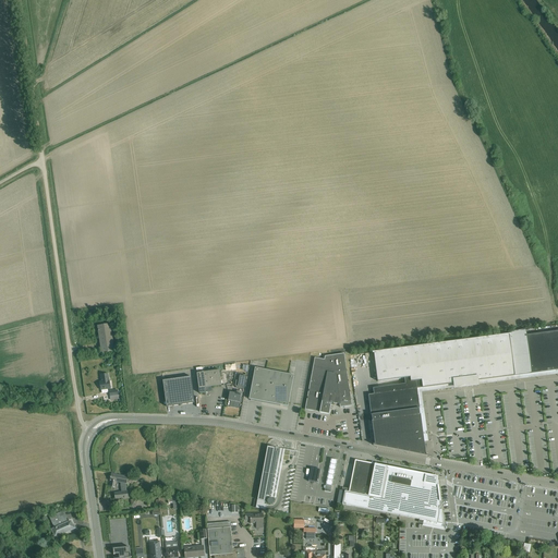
[(101,353),(114,351),(111,324),(98,326),(101,353)]
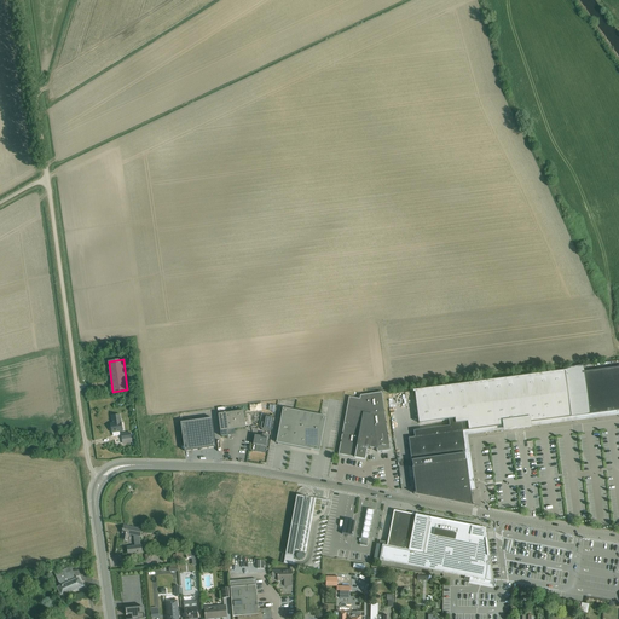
[(566,370),(565,371),(566,375),(571,412),(571,417),(590,415),(618,410),(618,366),(584,372),(584,368),(584,365),(582,366),(578,366),(572,368),(566,368),(567,371),(566,371),(566,370)]
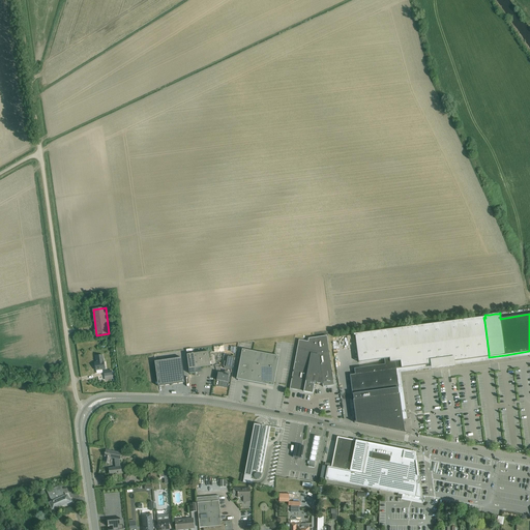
[(489,357),(489,353),(483,318),(354,334),(354,335),(355,335),(358,362),(386,359),(389,358),(390,362),(401,361),(402,369),(489,357)]
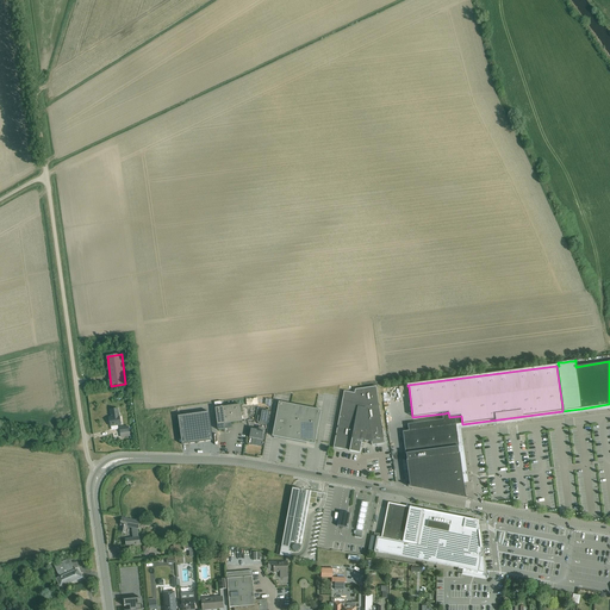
[(385,443),(377,386),(355,390),(355,393),(344,391),(334,448),(350,450),(353,452),(356,452),(360,453),(360,449),(361,441),(362,441),(368,442),(368,440),(371,440),(372,442),(372,446),(385,443)]
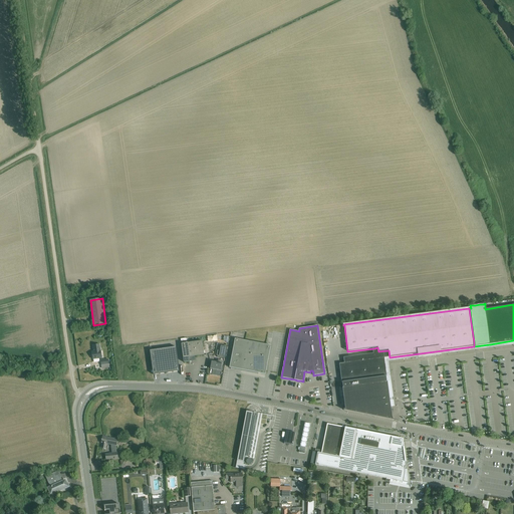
[(271,345),(235,338),(229,367),(265,374),(271,345)]
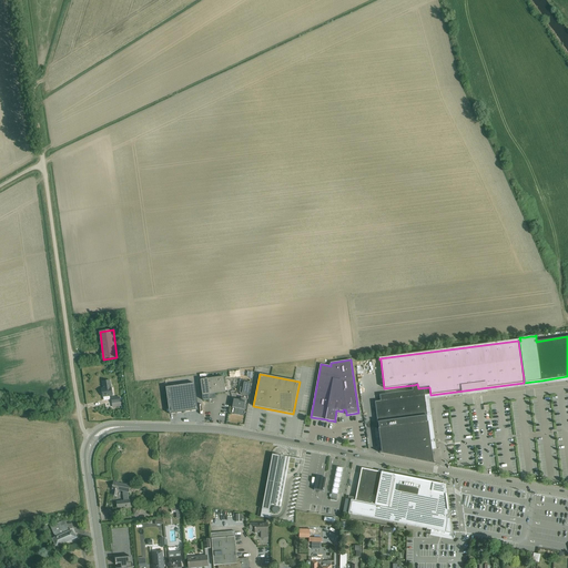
[(225,393),(223,377),(200,379),(203,401),(209,399),(209,395),(225,393)]
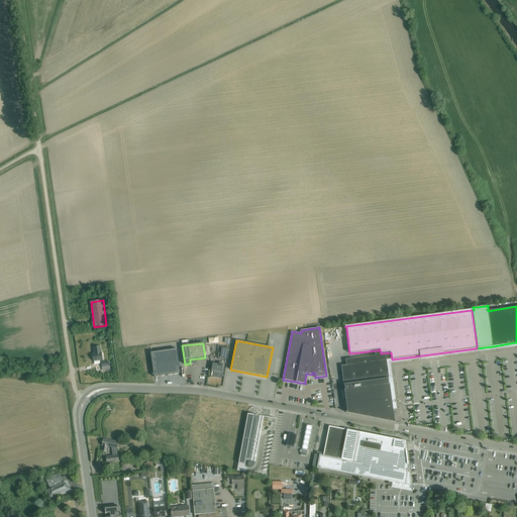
[(95,354),(93,354),(94,362),(95,364),(96,365),(100,365),(100,360),(102,360),(101,353),(100,346),(94,347),(95,354)]
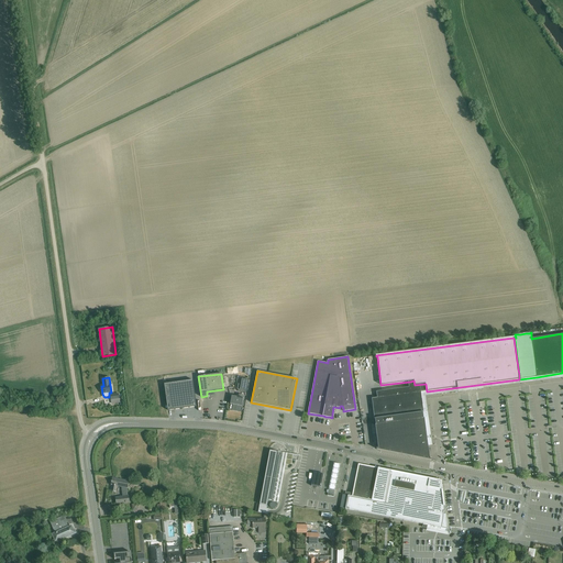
[(246,392),(249,381),(245,379),(242,378),(241,384),(240,389),(243,390),(246,392)]
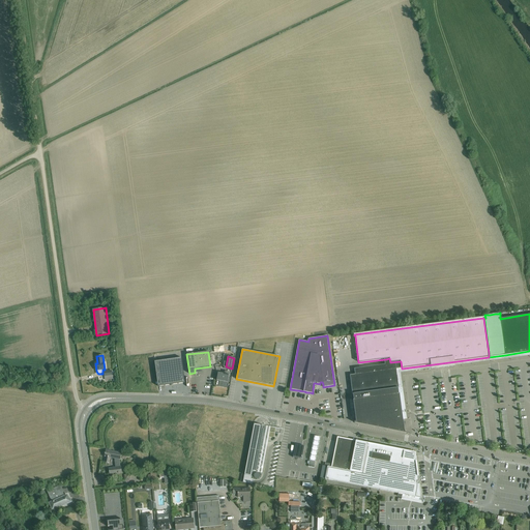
[(181,358),(154,361),(156,378),(158,386),(185,383),(183,373),(181,358)]
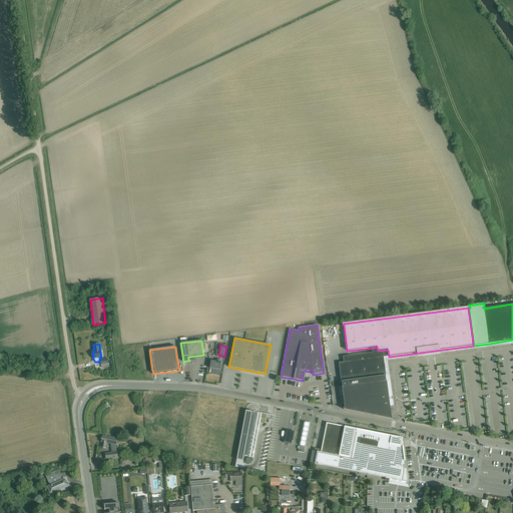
[(377,347),(374,348),(375,353),(343,357),(344,363),(339,363),(341,382),(386,376),(384,358),(389,357),(388,350),(378,351),(377,347)]
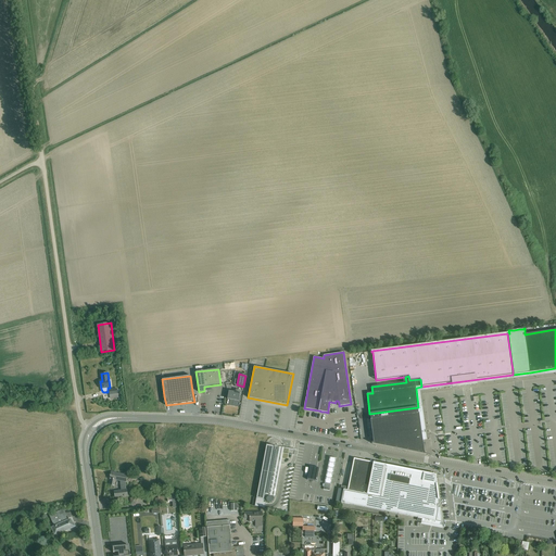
[(240,396),(240,393),(229,391),(227,399),(234,400),(232,404),(238,405),(239,401),(241,402),(242,396),(240,396)]
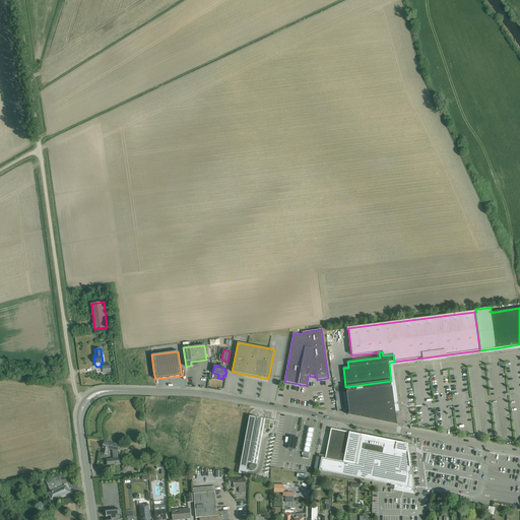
[(391,381),(345,387),(349,414),(348,414),(347,415),(398,425),(398,424),(397,424),(391,381)]
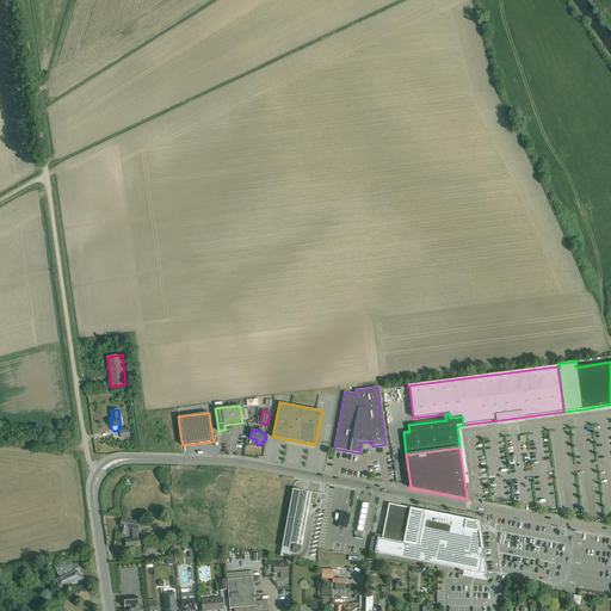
[(282,548),(281,556),(291,559),(292,553),(290,553),(290,549),(291,544),(291,543),(295,544),(295,543),(300,520),(302,507),(302,506),(304,498),(304,495),(304,494),(303,494),(301,494),(301,492),(301,491),(294,489),(292,489),(290,506),(285,531),(282,547),(282,548)]
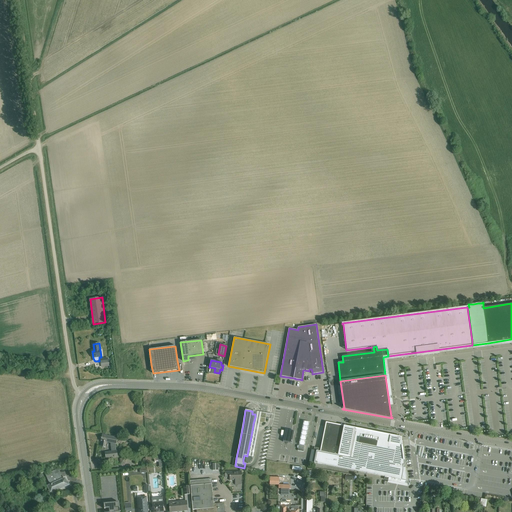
[(312,450),(309,462),(314,463),(334,467),(367,473),(385,477),(385,480),(387,480),(388,480),(398,482),(407,484),(406,472),(405,472),(405,470),(405,468),(404,460),(403,453),(402,445),(397,444),(396,436),(392,436),(388,435),(344,426),(343,426),(326,423),(325,426),(323,437),(321,449),(320,451),(317,451),(312,450)]
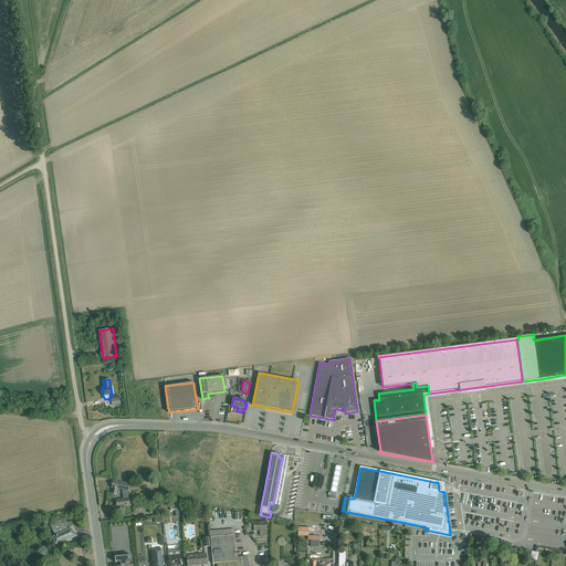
[(314,482),(313,489),(323,491),(323,485),(321,485),(322,483),(322,481),(324,481),(325,479),(325,477),(323,475),(322,475),(317,475),(315,474),(314,482)]
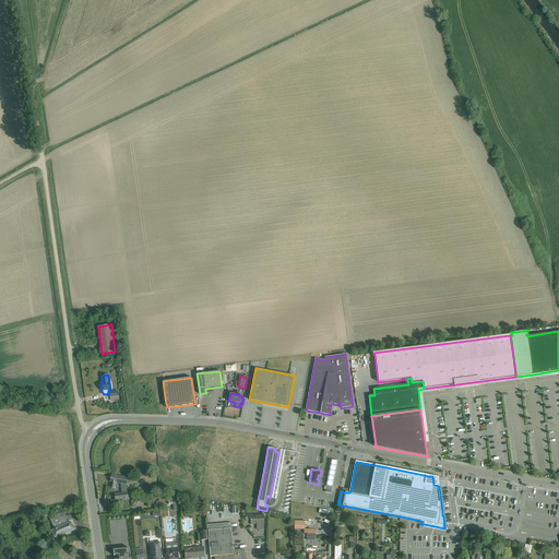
[(116,501),(129,499),(128,492),(127,492),(126,485),(127,485),(128,478),(111,475),(110,482),(111,482),(110,488),(115,489),(116,483),(120,484),(122,494),(115,495),(116,501)]
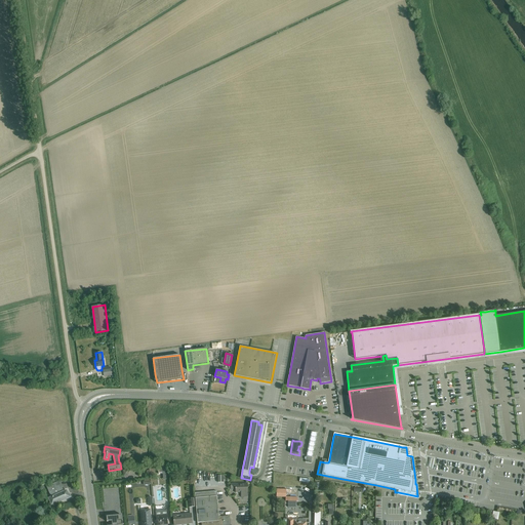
[(53,506),(70,497),(69,494),(68,494),(66,491),(62,493),(61,491),(63,490),(58,481),(46,487),(50,496),(51,497),(48,499),(51,505),(52,505),(53,506)]
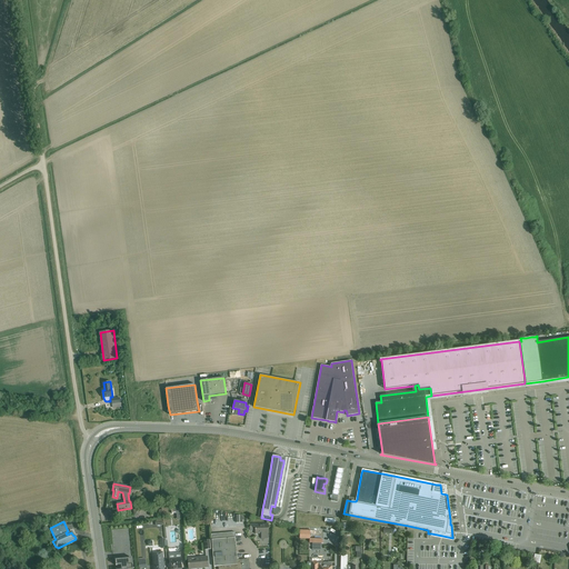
[(268,525),(255,525),(250,525),(250,531),(255,531),(255,535),(261,535),(261,539),(268,539),(268,535),(269,535),(268,525)]
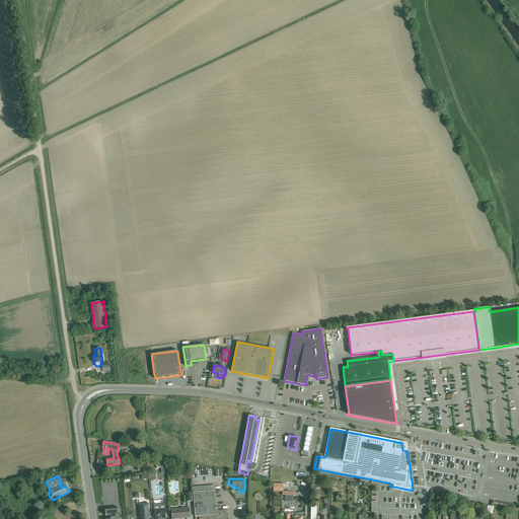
[(500,490),(500,494),(510,495),(511,491),(515,491),(516,486),(505,485),(505,491),(500,490)]
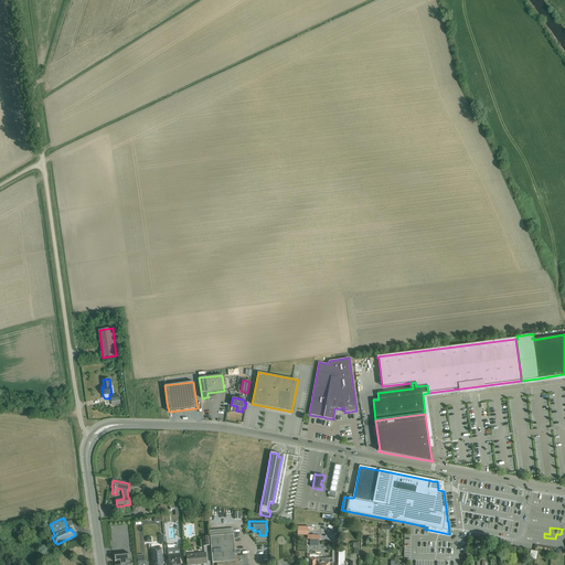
[(246,564),(246,555),(235,556),(233,529),(210,531),(213,563),(217,563),(216,564),(246,564)]
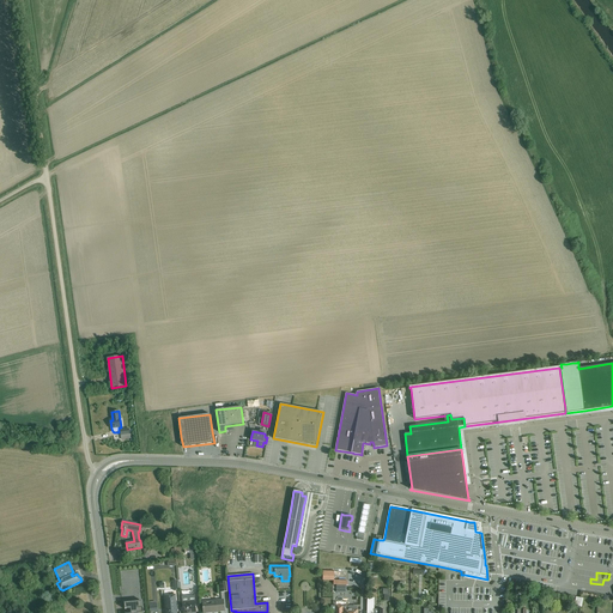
[(334,581),(334,584),(337,584),(337,593),(346,593),(346,586),(347,586),(347,581),(334,581)]
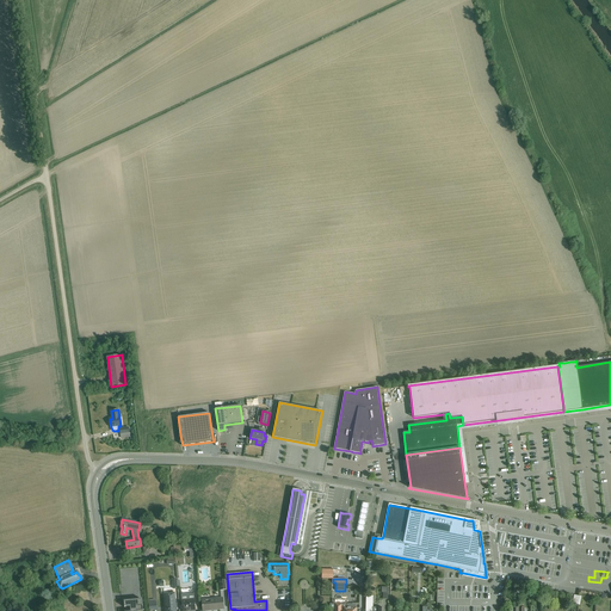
[(165,610),(176,610),(176,602),(173,602),(173,593),(165,594),(165,610)]
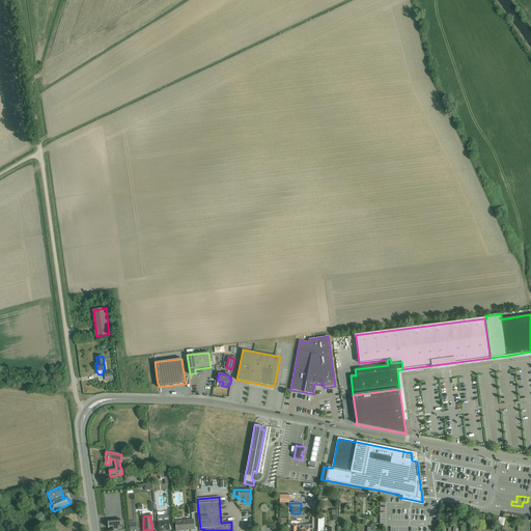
[(168,515),(158,516),(158,523),(158,530),(169,530),(169,521),(168,515)]
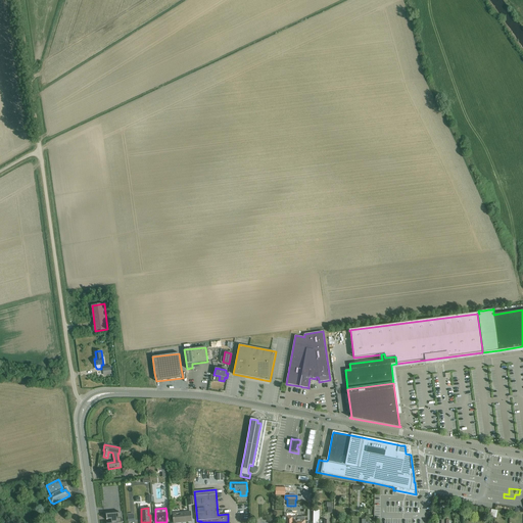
[(328,522),(329,521),(319,521),(320,511),(314,510),(313,522),(328,522)]
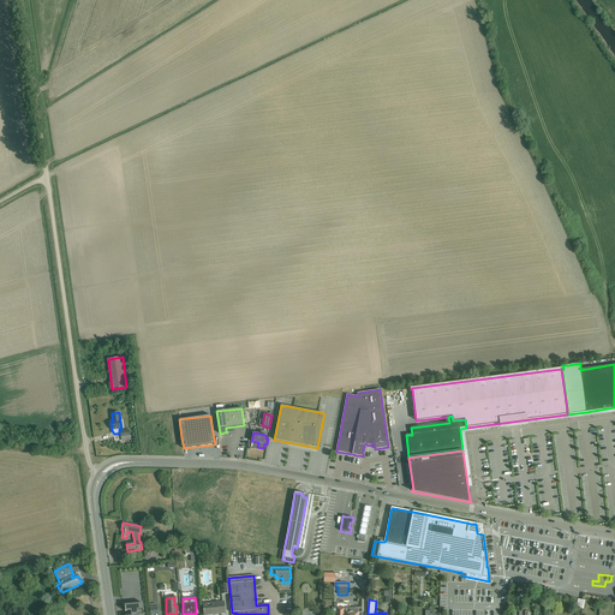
[(203,614),(208,614),(226,614),(225,602),(203,604),(203,614)]
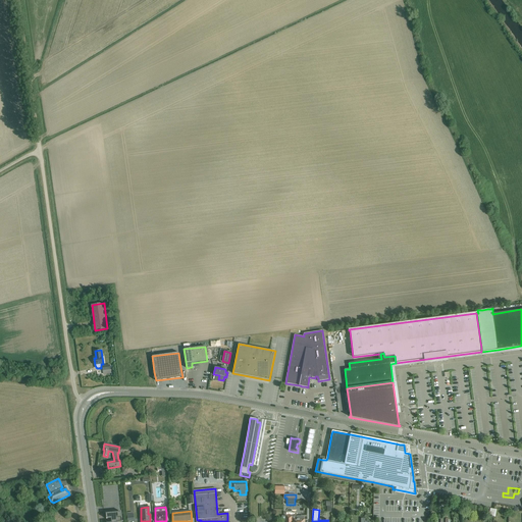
[(116,512),(106,513),(106,519),(111,518),(111,521),(121,521),(122,521),(121,517),(121,512),(116,512)]
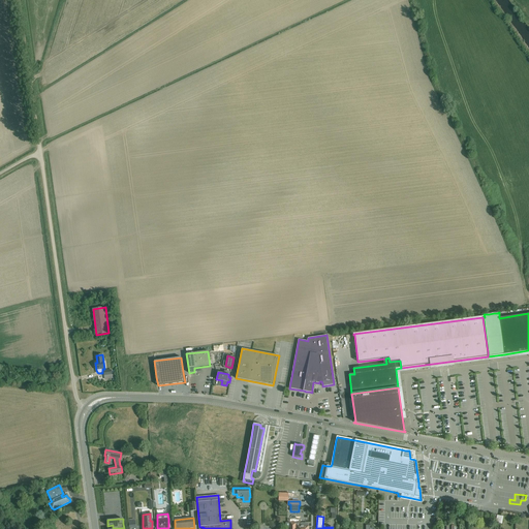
[(290,523),(289,528),(308,528),(309,526),(305,526),(300,526),(300,523),(300,520),(290,520),(290,523)]
